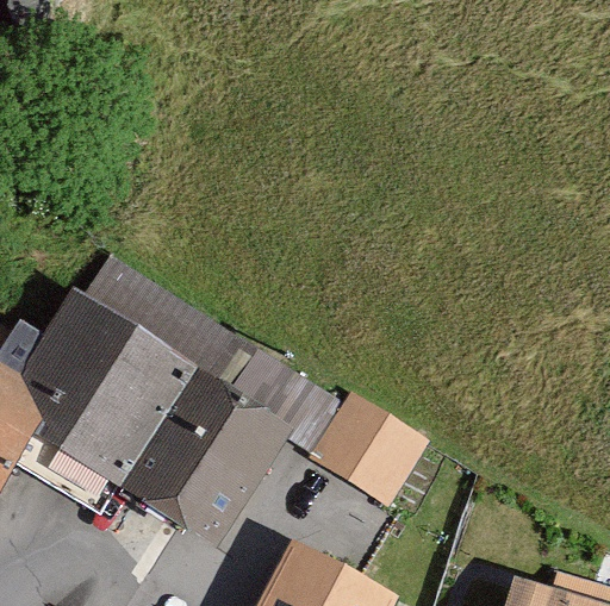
[(73,285),(44,333),(20,368),(44,422),(18,463),(103,511),(119,486),(201,367),(73,285)]
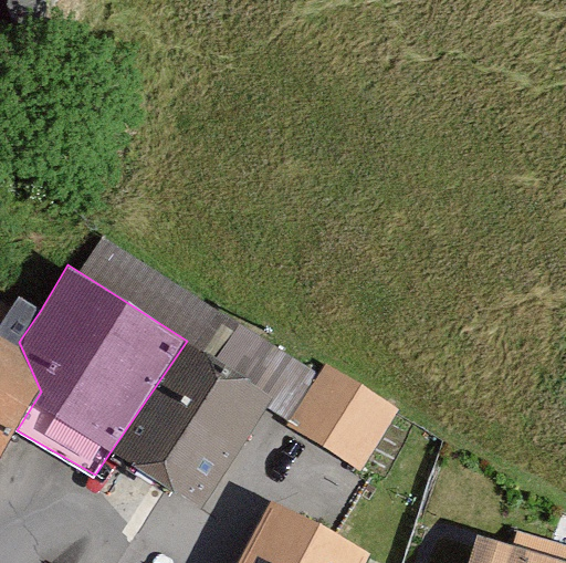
[(0,287),(0,458),(17,430),(41,392),(19,342),(41,310),(0,287)]
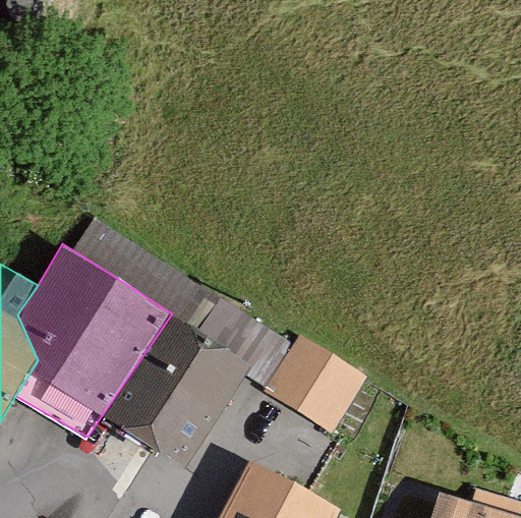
[(251,365),(172,313),(102,415),(185,467),(251,365)]
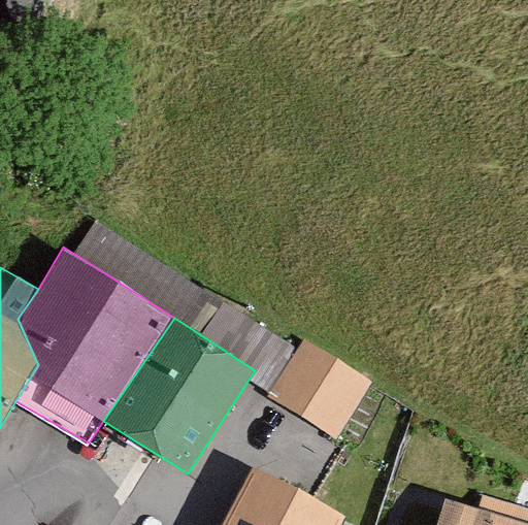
[(335,437),(372,380),(304,337),(267,395),(335,437)]
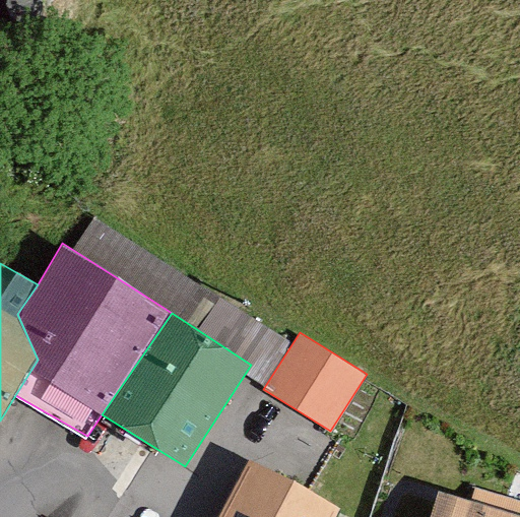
[(335,516),(341,507),(249,459),(218,516),(335,516)]
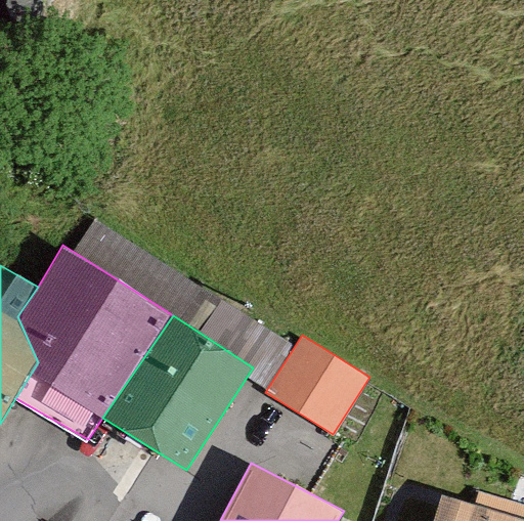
[(513,520),(437,500),(430,520),(513,520)]
